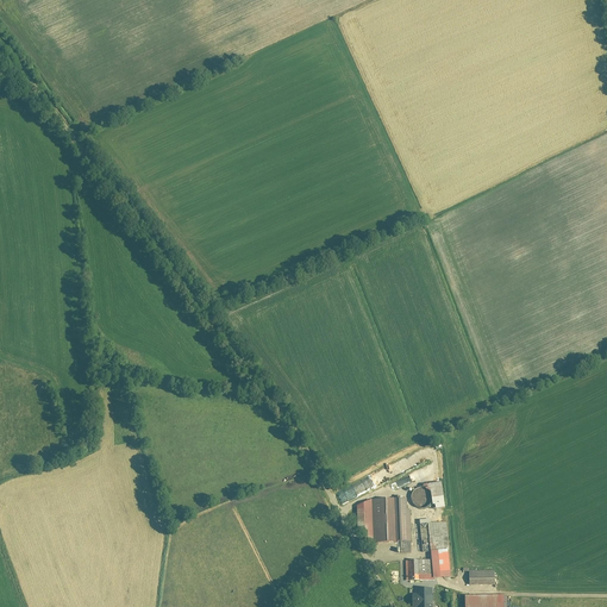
[(435,507),(445,506),(442,481),(430,483),(435,507)]
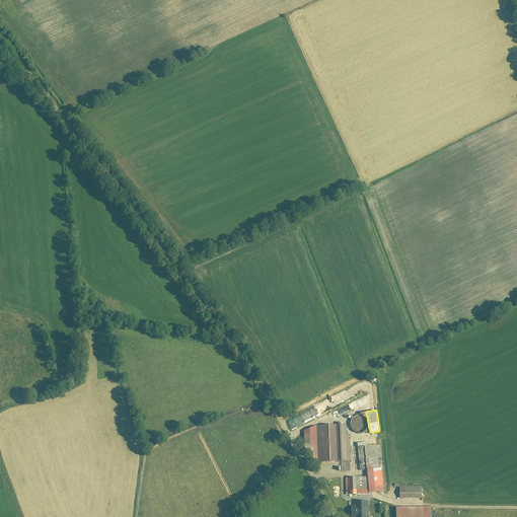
[(353,417),(352,419),(351,420),(350,422),(350,424),(351,426),(352,428),(353,430),(355,431),(357,432),(360,432),(362,431),(364,431),(366,429),(367,427),(368,425),(368,423),(367,420),(366,418),(364,416),(362,415),(360,414),(358,414),(356,415),(354,416),(353,417)]
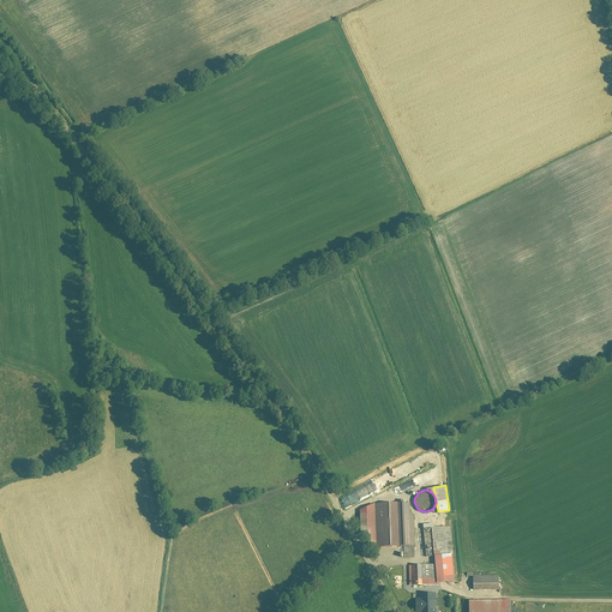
[(372,503),(373,545),(412,544),(411,501),(372,503)]
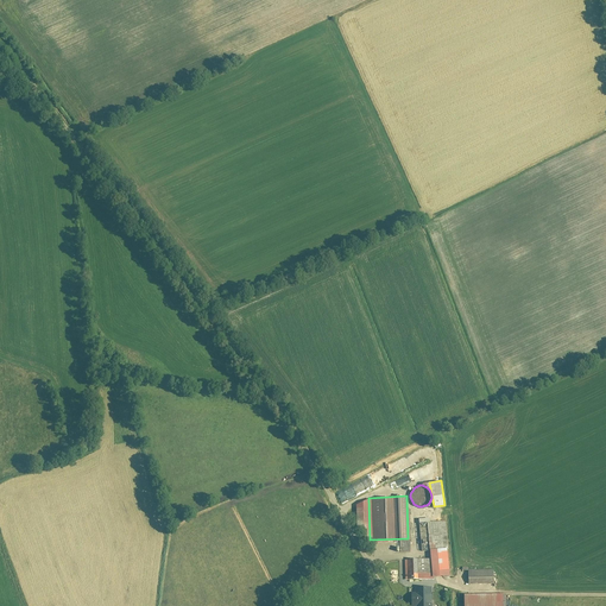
[(397,575),(397,581),(404,581),(404,584),(421,582),(420,574),(434,573),(434,578),(449,576),(446,519),(418,522),(421,550),(431,549),(433,559),(403,560),(404,575),(397,575)]
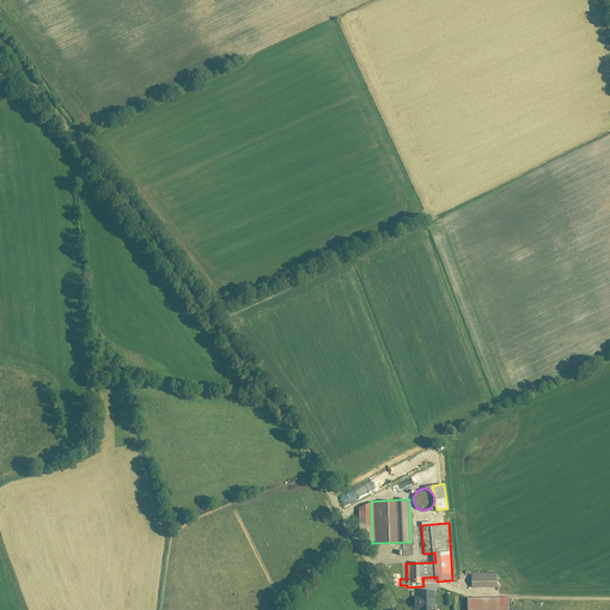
[(473,572),(473,586),(498,586),(498,573),(473,572)]
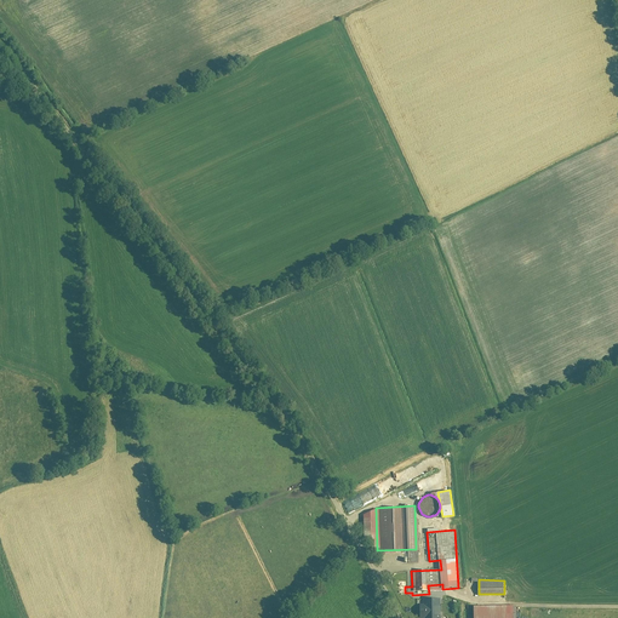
[(436,617),(438,599),(423,599),(423,604),(417,604),(417,617),(423,617),(422,617),(436,617)]
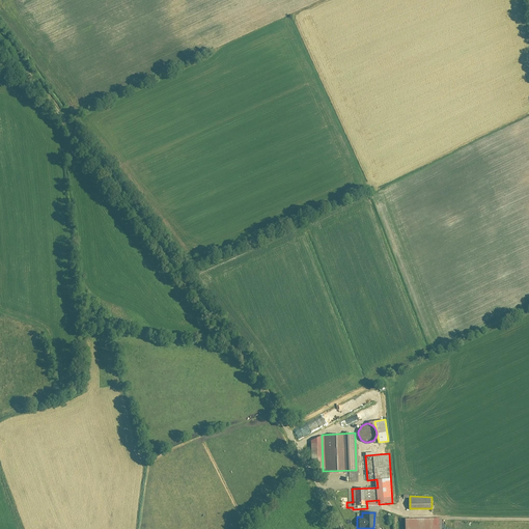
[(404,519),(404,528),(433,528),(434,519),(404,519)]
